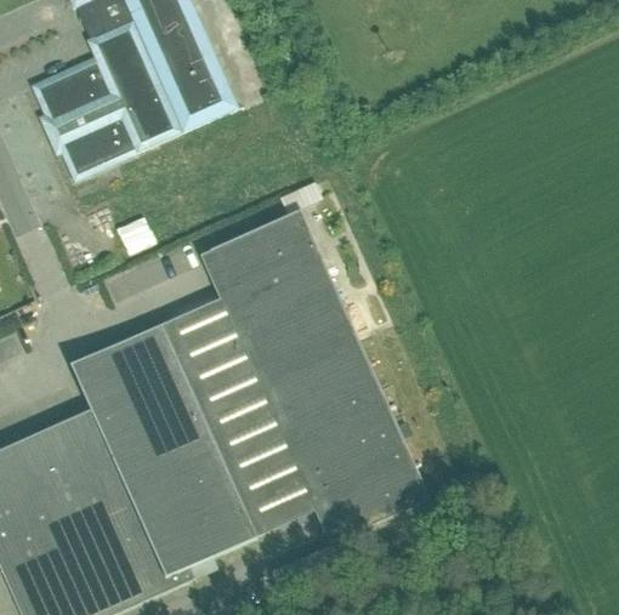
[(236,106),(188,0),(68,0),(71,6),(73,5),(89,38),(86,39),(94,57),(32,85),(73,178),(236,106)]
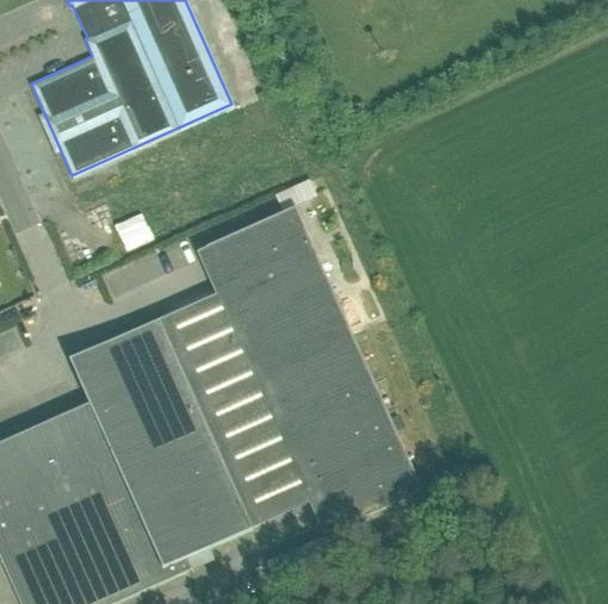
[(205,244),(264,373),(352,335),(293,204),(205,244)]
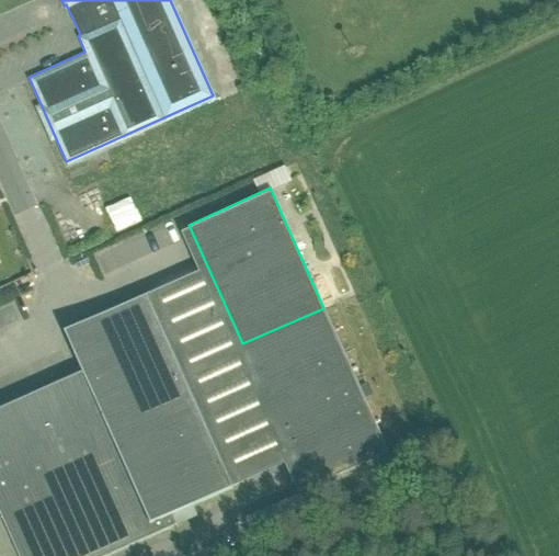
[(230,484),(144,292),(102,310),(111,330),(71,349),(80,370),(0,405),(0,515),(18,555),(95,555),(174,521),(170,511),(230,484)]
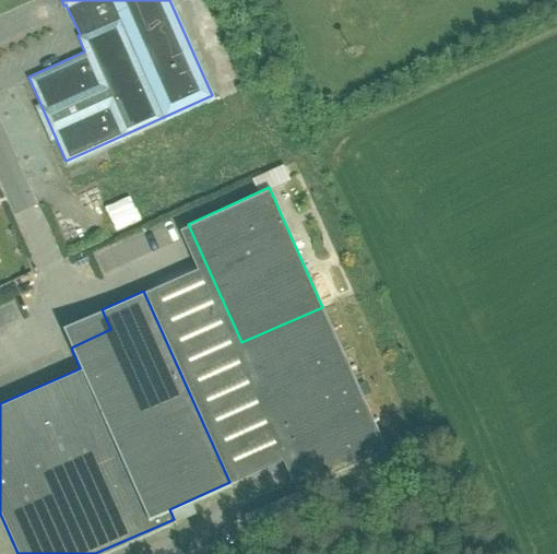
[(19,303),(0,308),(0,316),(2,322),(23,315),(19,303)]
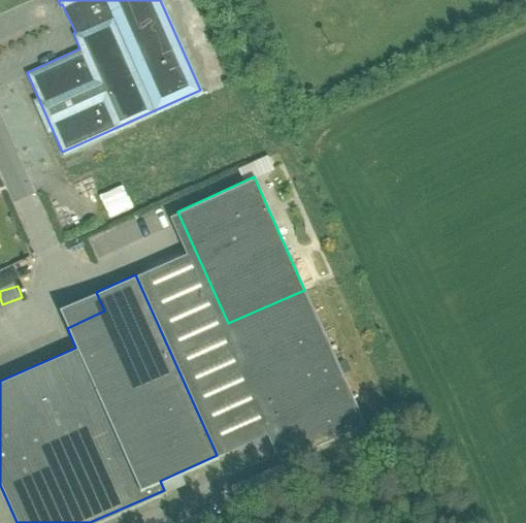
[(304,290),(228,323),(288,457),(364,423),(304,290)]
